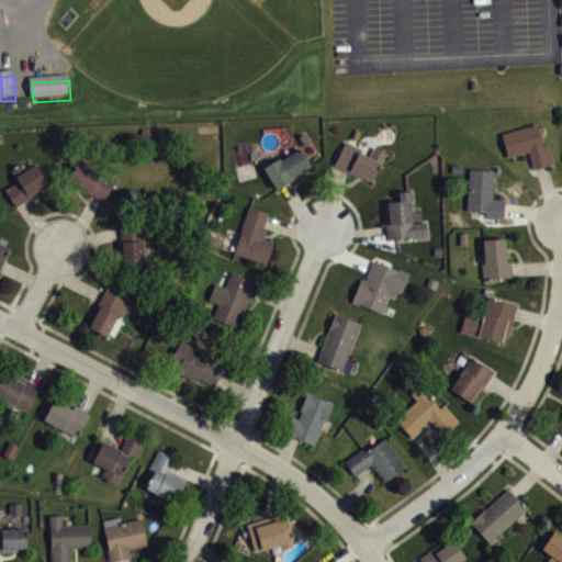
[(501,134),(508,157),(528,152),(534,169),(553,164),(547,143),(543,144),(537,123),(501,134)]
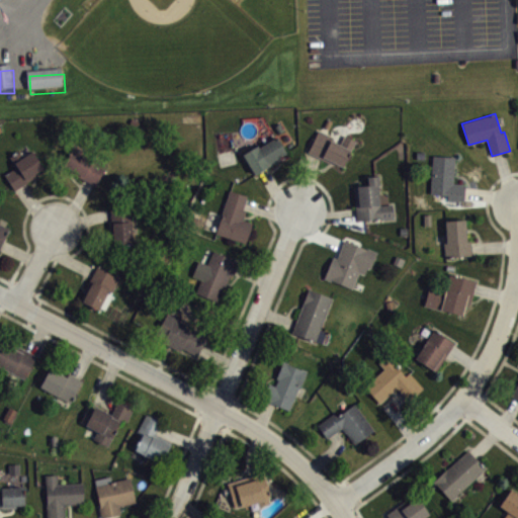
[(319,130),(308,152),(334,164),(335,163),(341,166),(355,140),(344,135),(339,144),(331,140),(332,137),(319,130)]
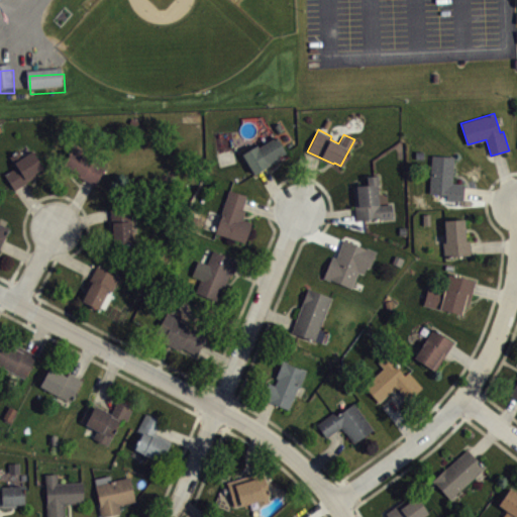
[(241,153),(254,174),(282,158),(280,156),(286,152),(278,139),(276,140),(274,137),(257,146),(256,144),(241,153)]
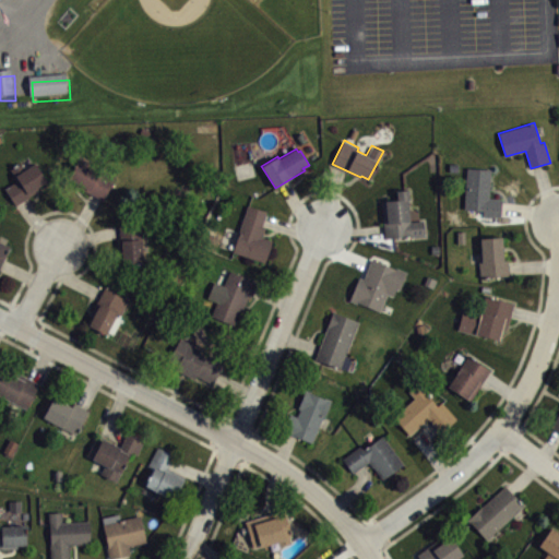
[(78,161),(68,180),(103,200),(116,176),(96,167),(94,170),(78,161)]
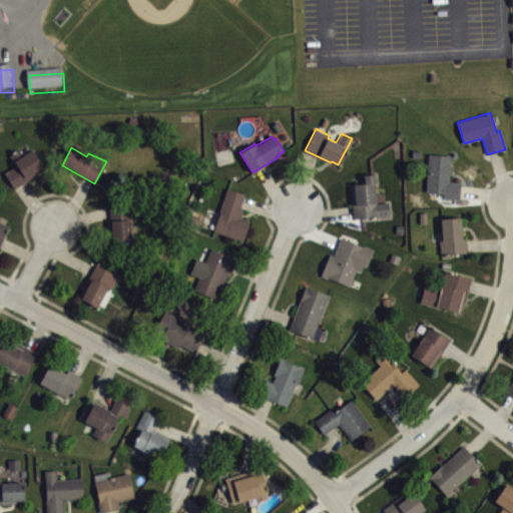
[(3,172),(14,187),(34,173),(34,171),(42,165),(32,148),(23,155),(19,149),(10,155),(15,165),(3,172)]
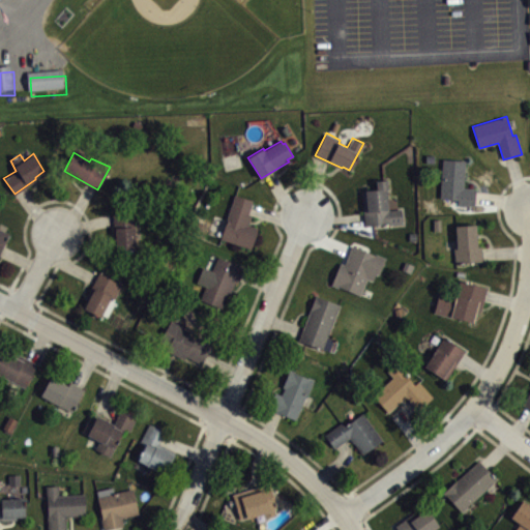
[(442,159),(440,198),(458,199),(458,204),(475,205),(476,188),(464,187),(465,160),(442,159)]
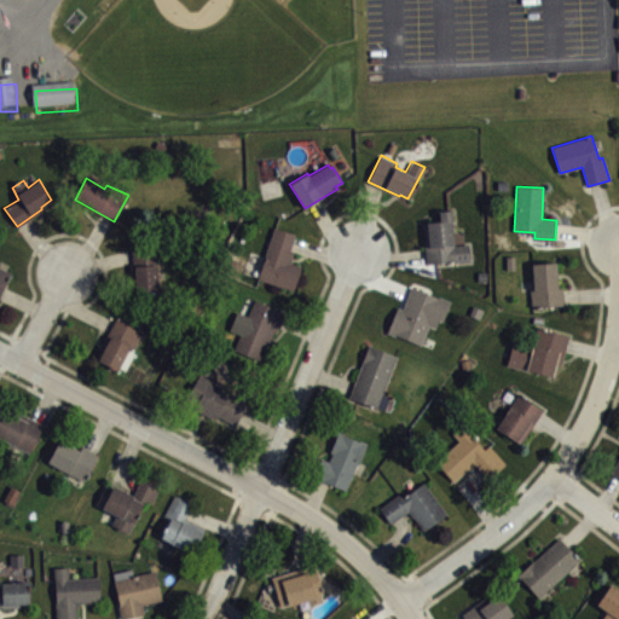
[(422,223),(426,264),(469,260),(467,244),(453,244),(452,231),(451,230),(450,224),(451,223),(451,220),(452,219),(452,213),(451,212),(451,209),(439,210),(439,220),(422,223)]
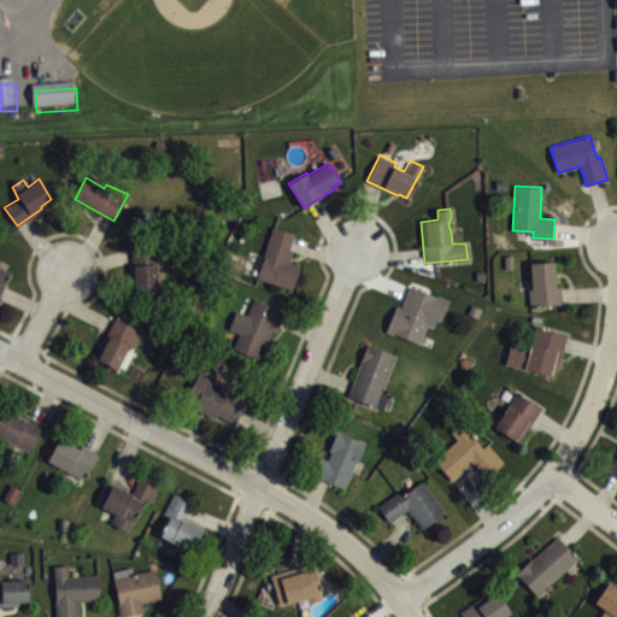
[(256,277),(292,289),(300,265),(289,262),(293,252),(288,251),(293,233),(272,227),(256,277)]
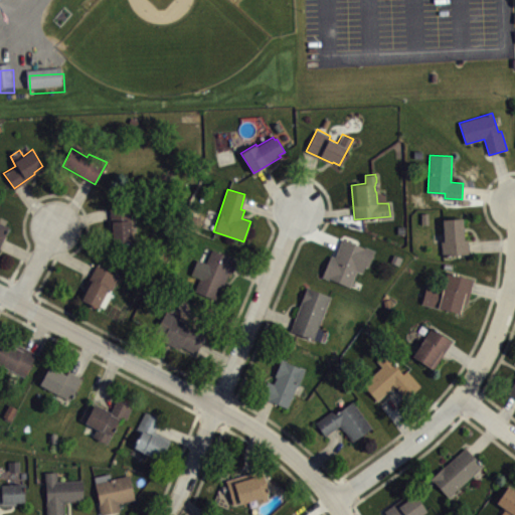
[(131,242),(113,244),(110,206),(128,204),(131,242)]
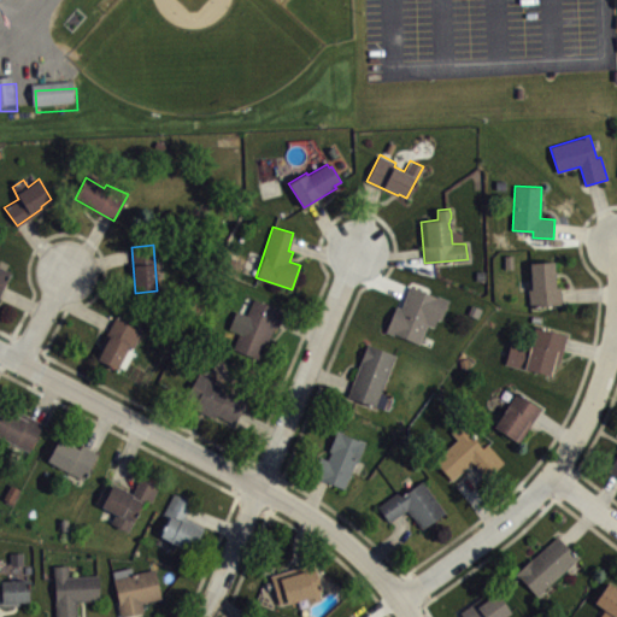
[(529,263),(530,289),(528,289),(529,307),(545,307),(545,305),(556,305),(556,304),(563,304),(560,286),(556,286),(553,262),(529,263)]
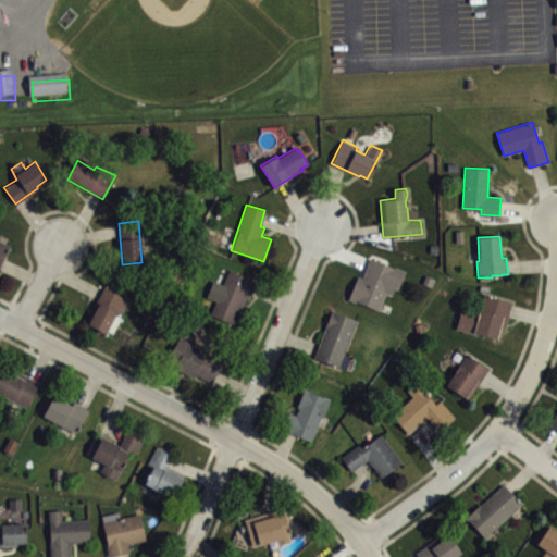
[(0,242),(9,246),(0,263),(0,242)]
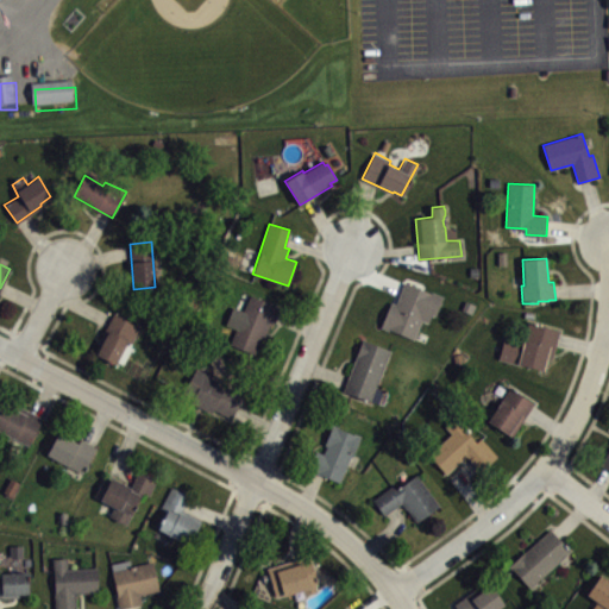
[(395,303),(405,282),(429,293),(431,292),(441,296),(434,315),(431,314),(427,322),(421,320),(414,339),(377,326),(388,300),(395,303)]
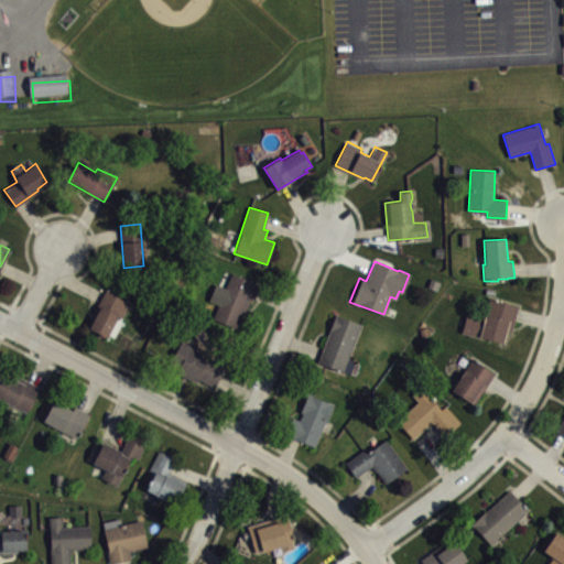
[(230,273),(212,318),(242,331),(260,284),(230,273)]
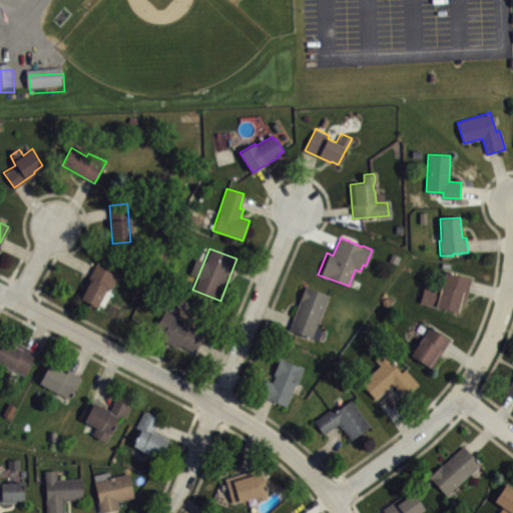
[(95,264),(117,276),(109,290),(106,288),(96,307),(80,299),(91,278),(89,277),(95,264)]
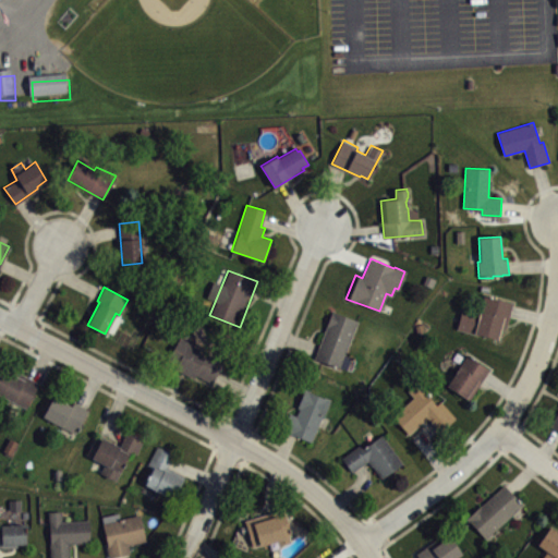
[(461,310),(457,329),(476,335),(476,334),(497,339),(500,327),(505,329),(513,303),(483,294),(476,314),(461,310)]
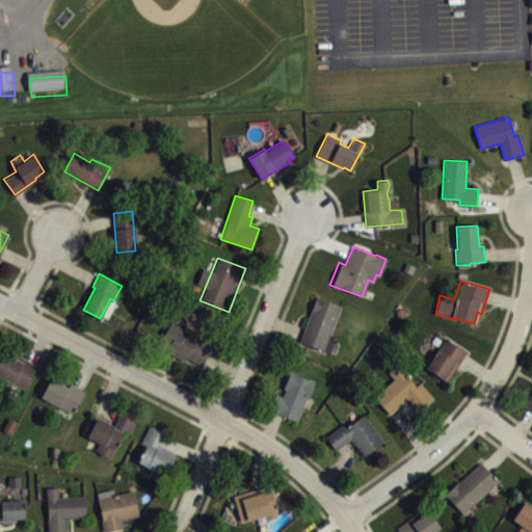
[(316,296),(299,341),(330,352),(335,341),(328,338),(340,306),(316,296)]
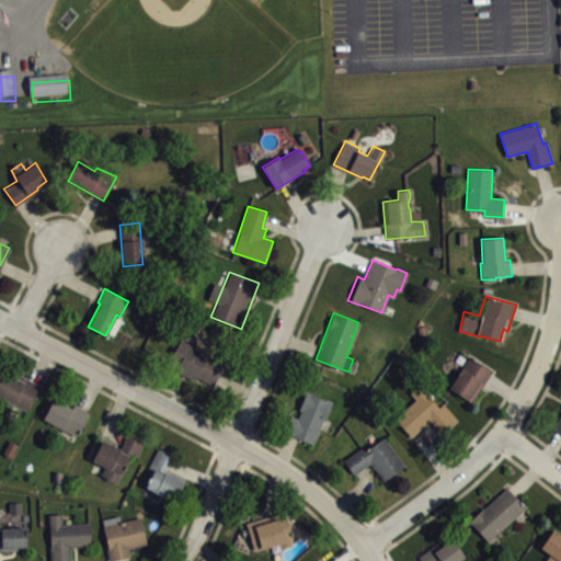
[(181,340),(169,362),(178,366),(176,370),(195,380),(197,376),(213,386),(224,361),(181,340)]
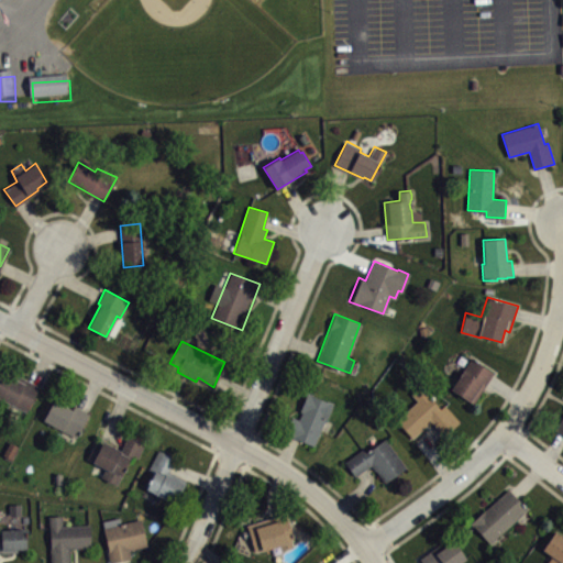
[(450,388),(473,403),(492,372),(470,357),(450,388)]
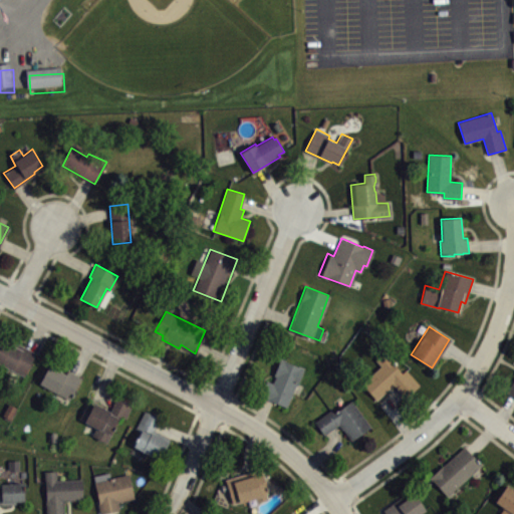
[(0,345),(0,364),(24,376),(35,353),(15,342),(14,345),(3,340),(0,345)]
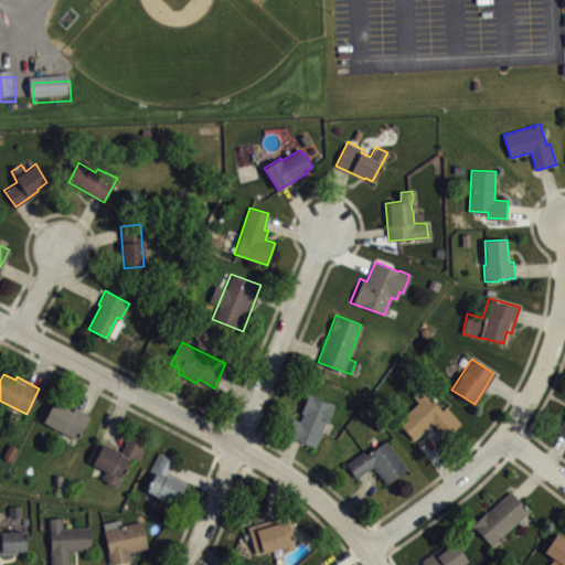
[(414,440),(396,420),(418,402),(412,395),(422,388),(430,397),(429,397),(433,403),(434,401),(443,411),(446,406),(460,424),(447,437),(432,423),(414,440)]
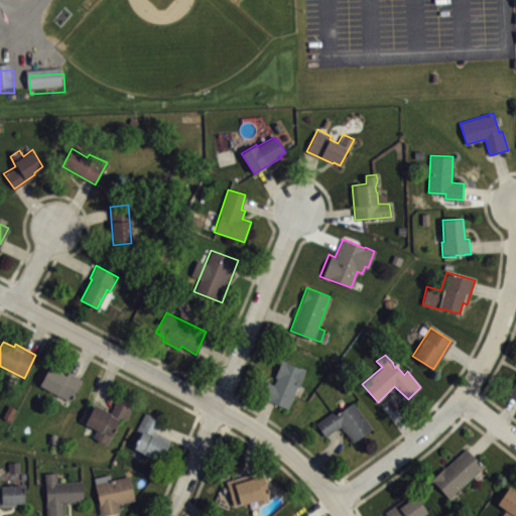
[(267,381),(273,384),(276,377),(274,377),(281,359),(306,370),(299,386),(297,385),(288,408),(260,397),(267,381)]
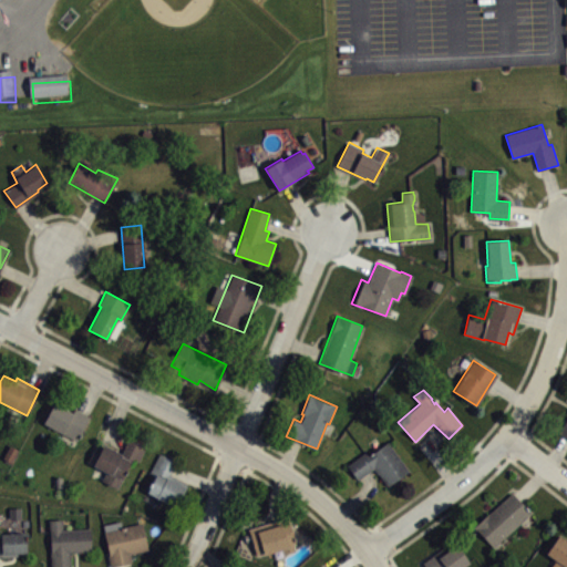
[(42,423),(76,441),(90,416),(75,409),(73,412),(54,402),(42,423)]
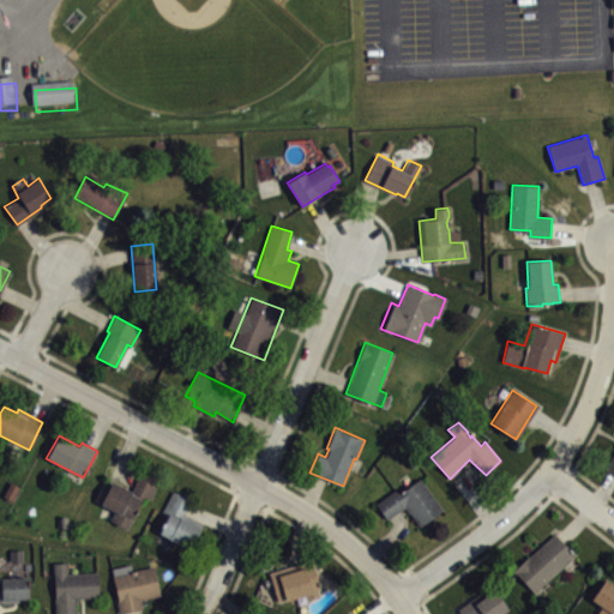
[(112,481),(110,485),(104,482),(96,500),(115,512),(112,519),(126,528),(144,497),(149,499),(158,482),(140,474),(132,491),(112,481)]
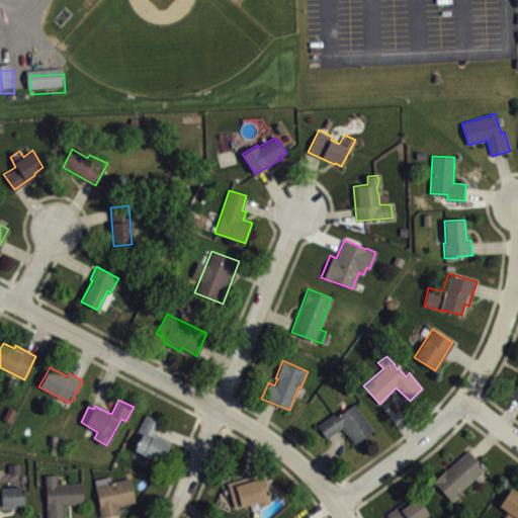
[(317,425),(327,438),(341,427),(354,445),(373,429),(354,404),(338,416),(334,412),(317,425)]
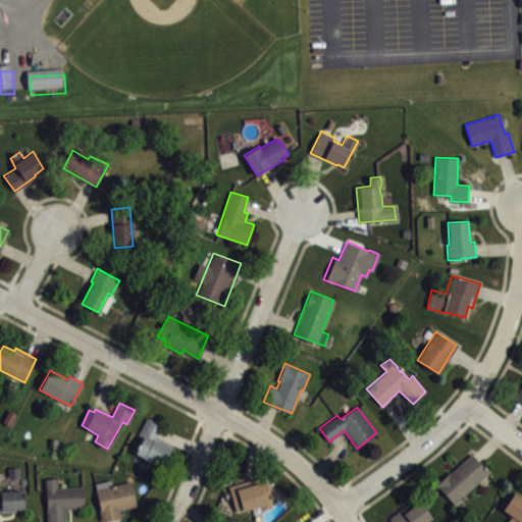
[(147,417),(138,434),(143,437),(135,454),(161,467),(172,446),(156,437),(162,424),(147,417)]
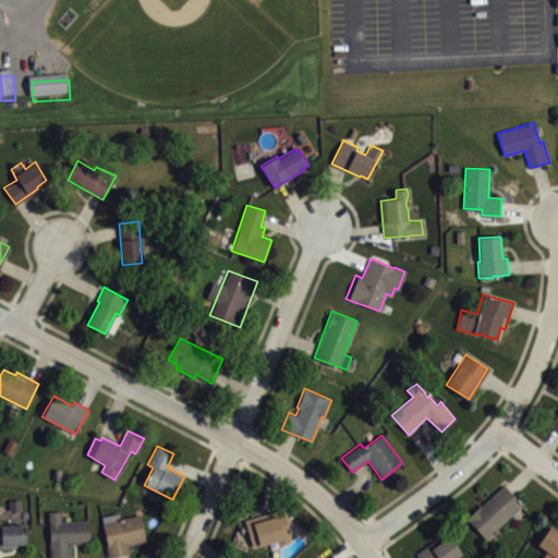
[(465,519),(468,522),(469,521),(485,538),(523,505),(504,484),(465,519)]
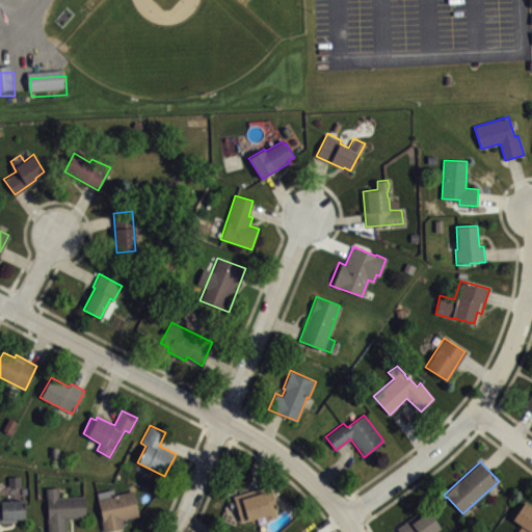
[(235,502),(241,521),(264,515),(265,520),(277,515),(275,511),(277,509),(270,485),(233,496),(235,502)]
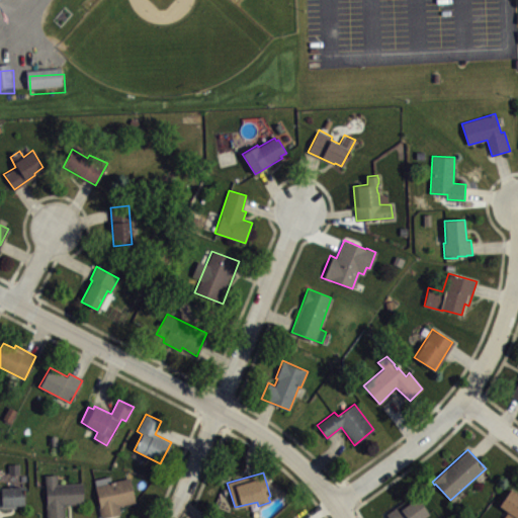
[(44,475),(47,517),(64,517),(64,505),(83,504),(82,483),(59,484),(57,475),(44,475)]
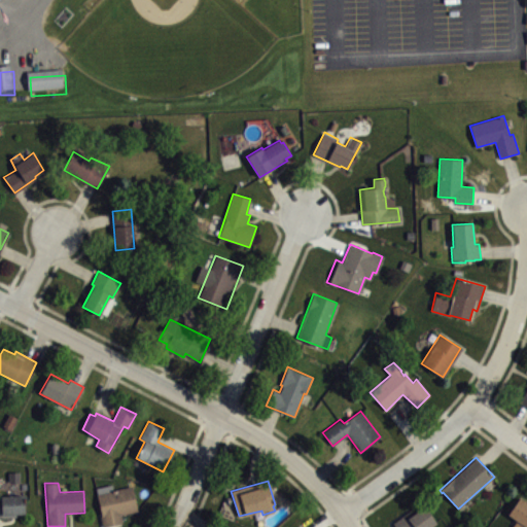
[(97,493),(104,526),(123,522),(120,514),(137,511),(132,486),(97,493)]
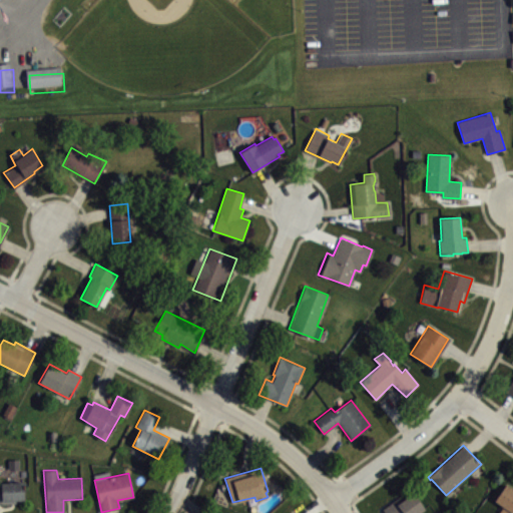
[(22,481),(23,500),(17,500),(17,502),(0,503),(0,479),(1,479),(1,482),(22,481)]
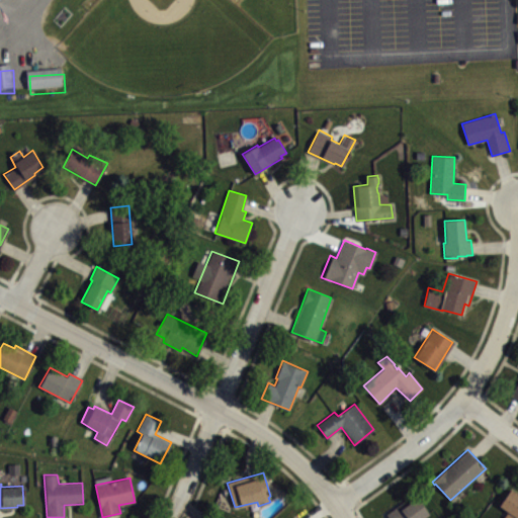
[(499,506),(511,489),(517,493),(517,517),(502,517),(507,511),(499,506)]
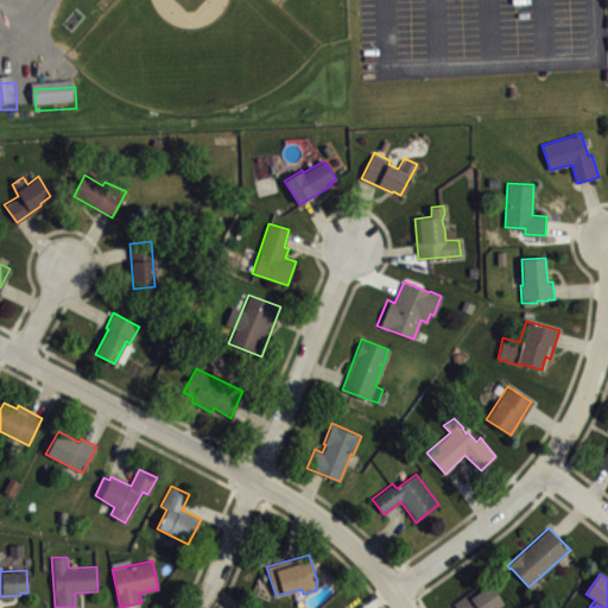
[(453,602),(456,607),(494,607),(502,602),(489,582),(476,593),(474,588),(453,602)]
